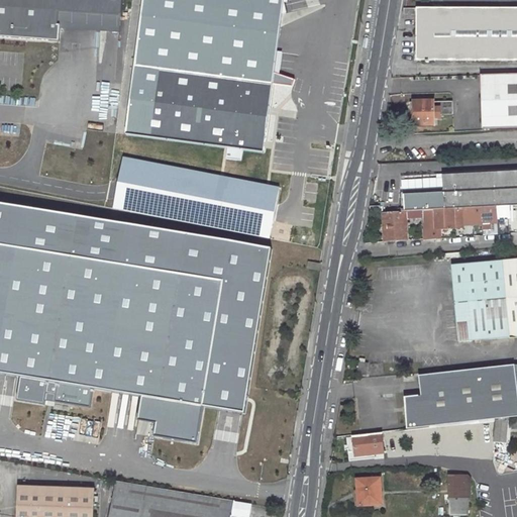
[(119,18),(119,0),(0,0),(0,38),(58,43),(59,27),(56,27),(57,14),(119,18)]
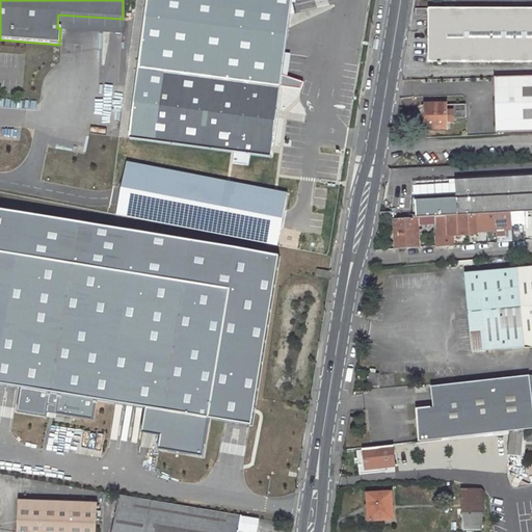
[(145,0),(128,140),(233,154),(231,164),(246,166),(248,156),(270,159),(280,87),(299,90),(301,83),(281,76),(290,0),(145,0)]
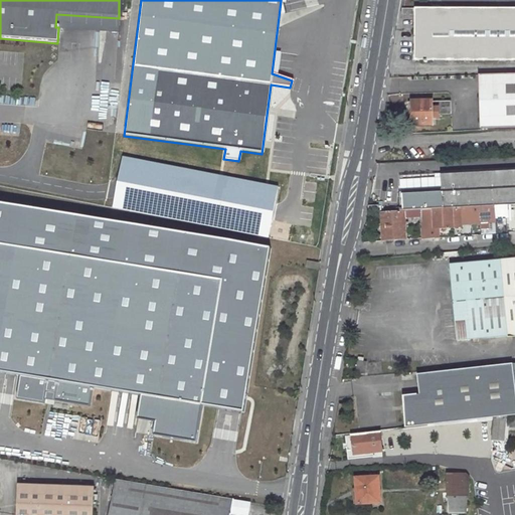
[(413,7),(403,7),(402,10),(402,17),(413,17),(413,7)]
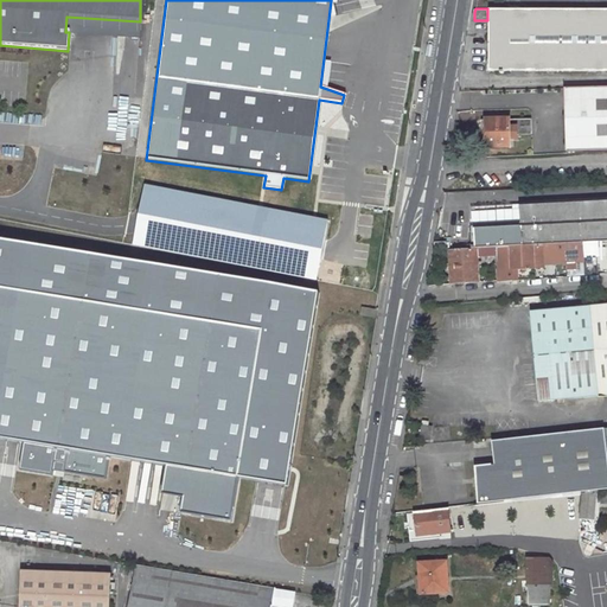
[(506,10),(490,8),(490,71),(606,71),(606,8),(521,10),(506,10)]
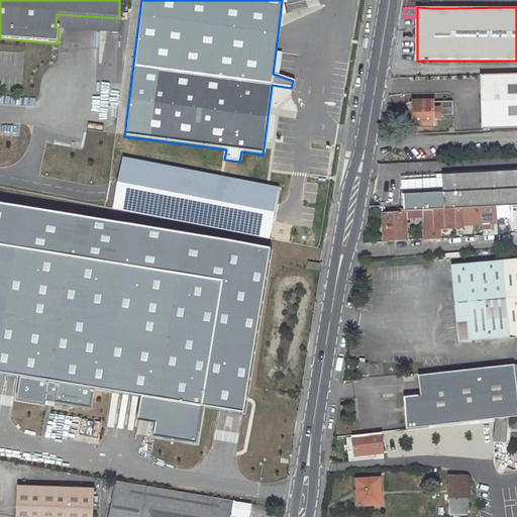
[(56,27),(59,27),(118,33),(119,18),(57,14),(56,27)]
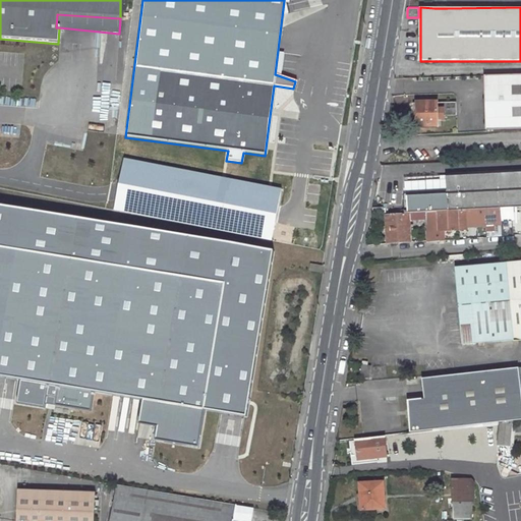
[(520,128),(520,74),(483,75),(485,130),(520,128)]
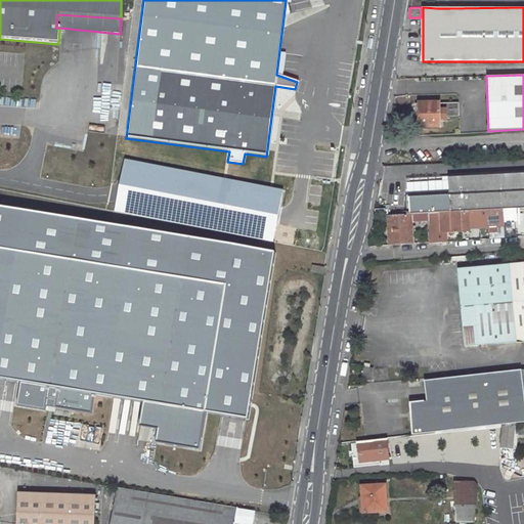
[(459,102),(440,103),(440,116),(443,116),(459,116),(459,102)]
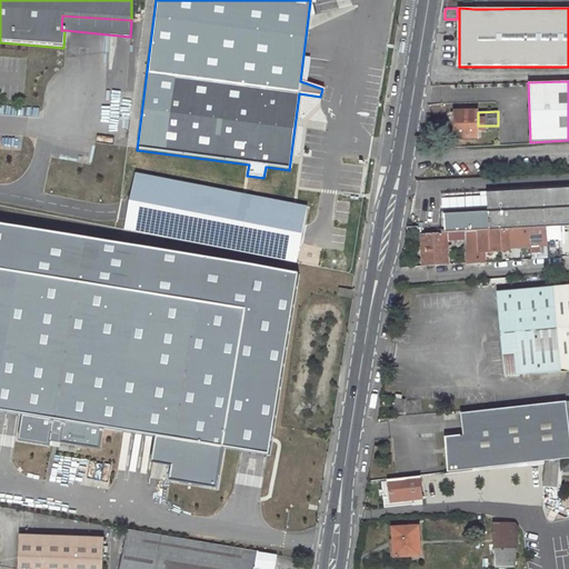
[(478,112),(451,112),(452,138),(481,138),(481,126),(478,126),(478,112)]
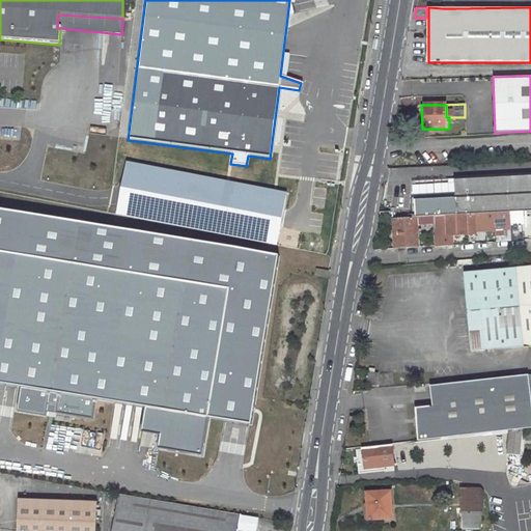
[(285,194),(124,163),(115,215),(276,246),(285,194)]
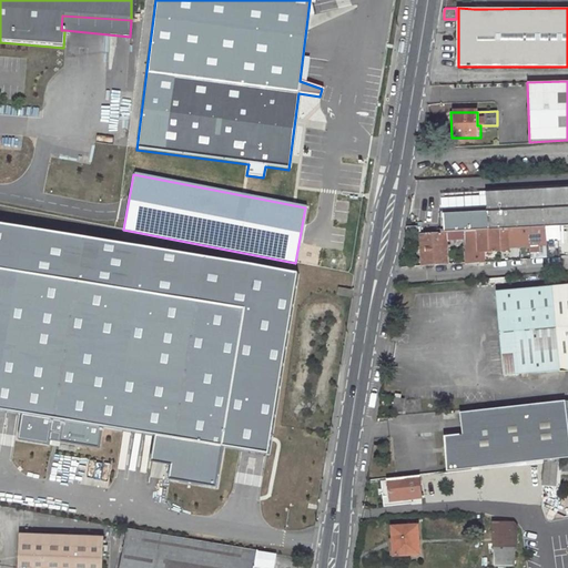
[(567,185),(488,190),(489,210),(443,212),(444,233),(446,233),(467,232),(509,230),(519,229),(546,227),(567,225),(567,185)]
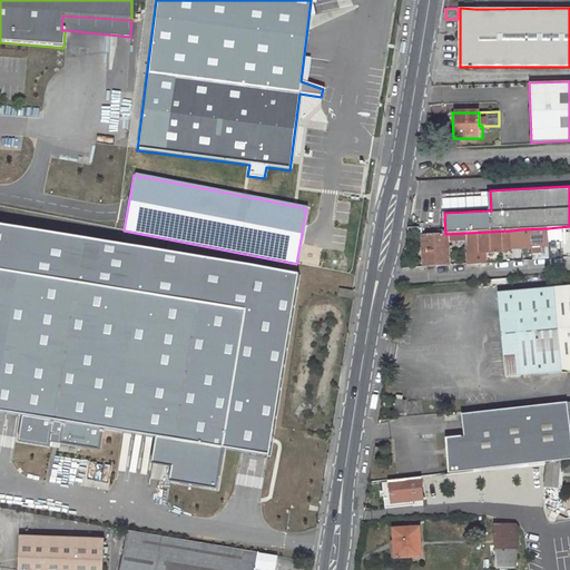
[(296,264),(0,217),(0,413),(60,423),(57,443),(96,450),(99,429),(153,438),(173,441),(169,468),(167,481),(214,489),(220,444),(261,453),(296,264)]
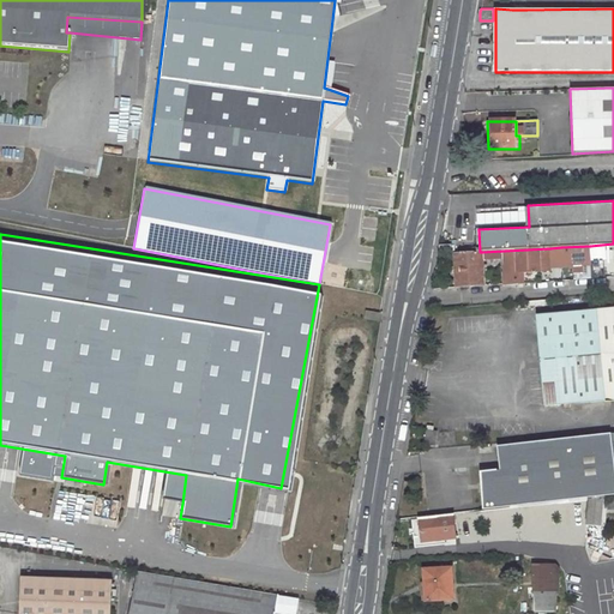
[(590,246),(561,247),(563,264),(591,262),(590,246)]
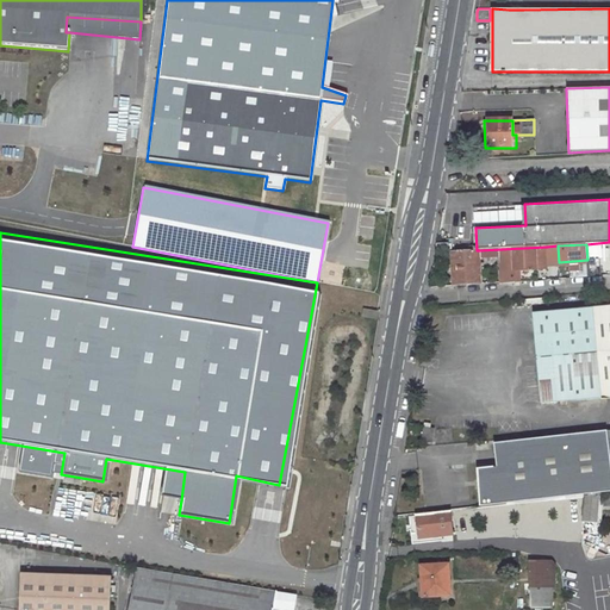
[(547,269),(547,247),(502,249),(502,272),(547,269)]
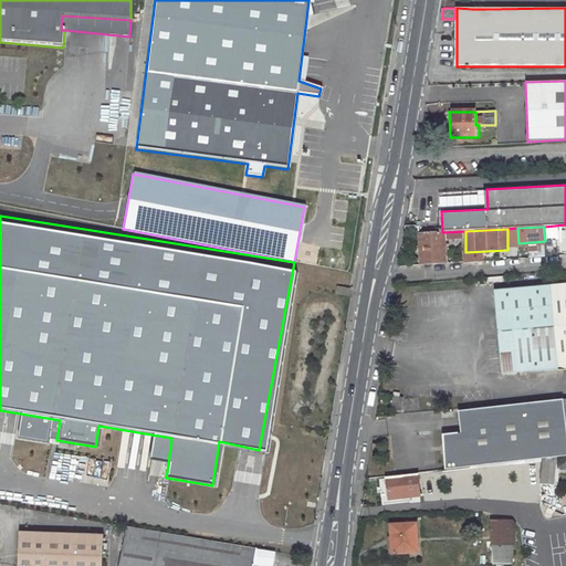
[(442,232),(419,233),(421,266),(446,265),(444,232),(442,232)]
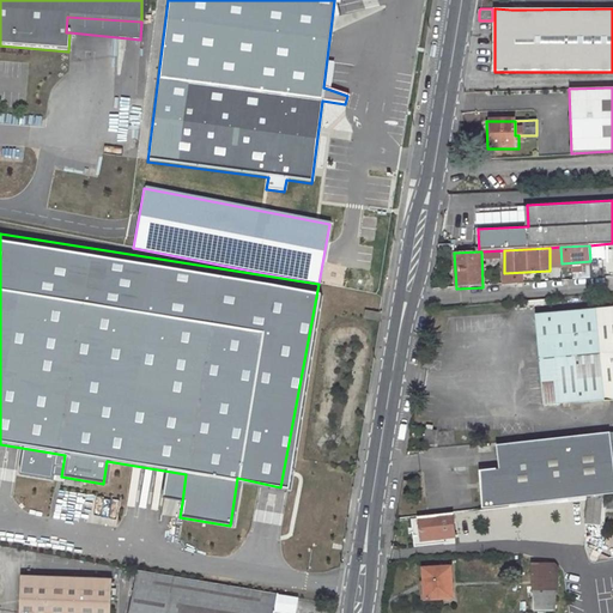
[(612,399),(612,308),(536,316),(545,406),(612,399)]
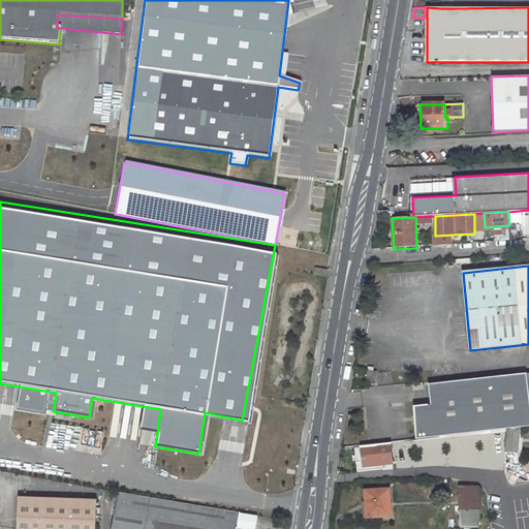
[(369,367),(366,383),(375,384),(377,372),(373,371),(374,368),(369,367)]
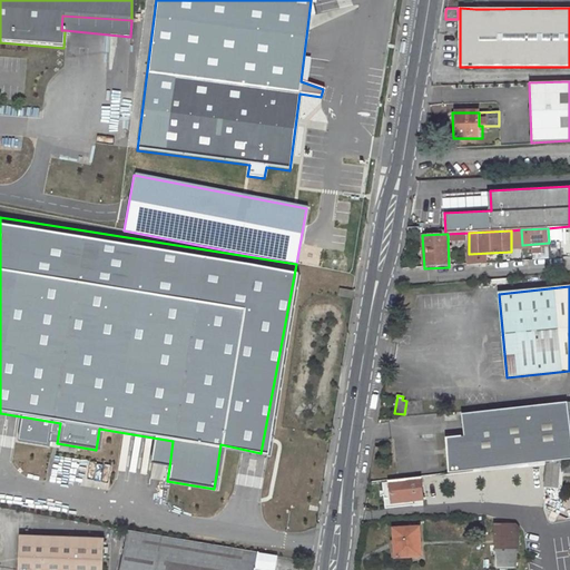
[(445,439),(450,473),(546,463),(546,462),(569,459),(569,439),(567,404),(461,415),(463,436),(445,439)]
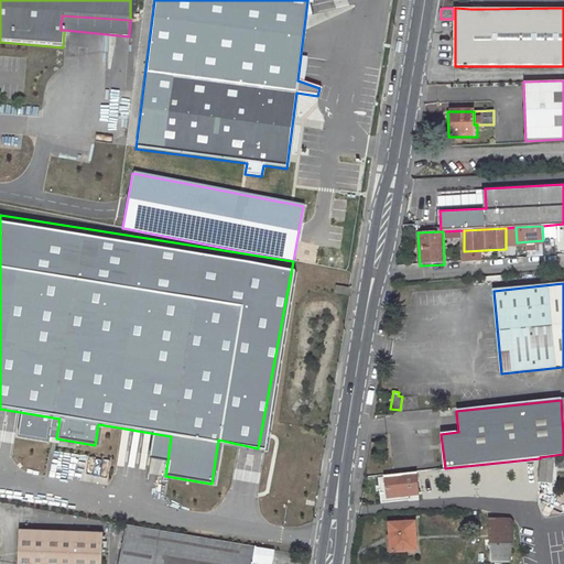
[(171,436),(151,433),(148,459),(167,463),(171,436)]
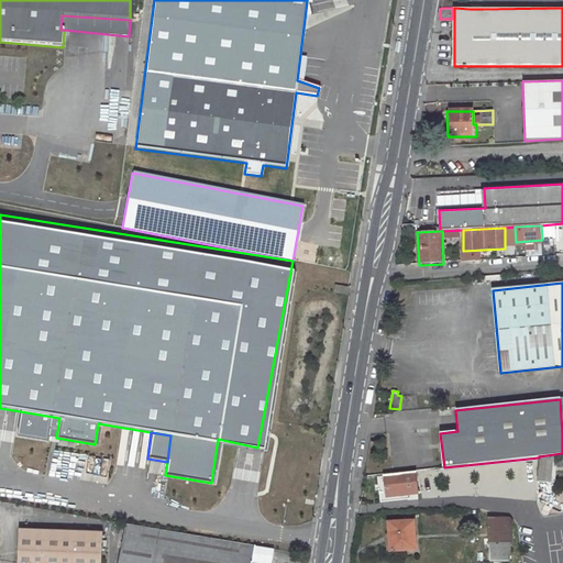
[(549,496),(554,484),(560,484),(561,477),(552,476),(552,466),(562,466),(562,455),(541,457),(536,511),(542,512),(543,510),(549,512),(555,499),(549,496)]
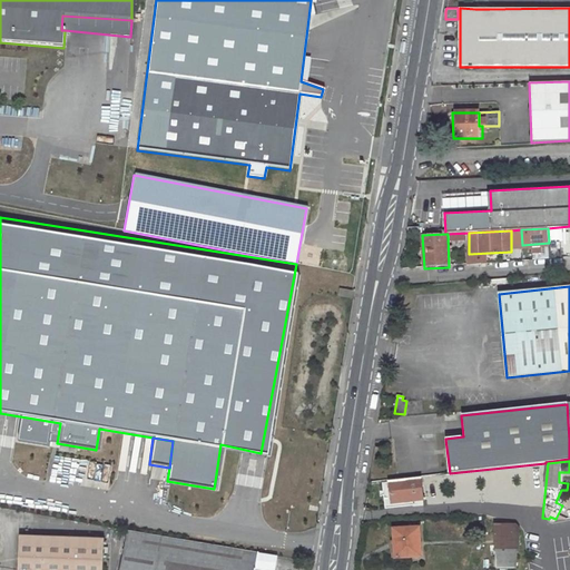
[(421,477),(390,481),(392,503),(422,499),(421,477)]
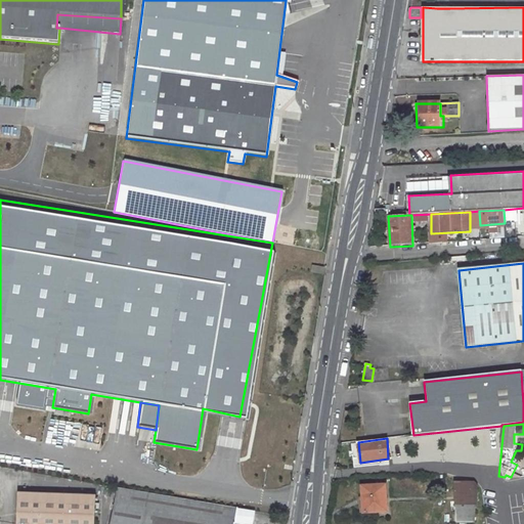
[(473,483),(455,483),(456,523),(474,523),(476,486),(473,483)]
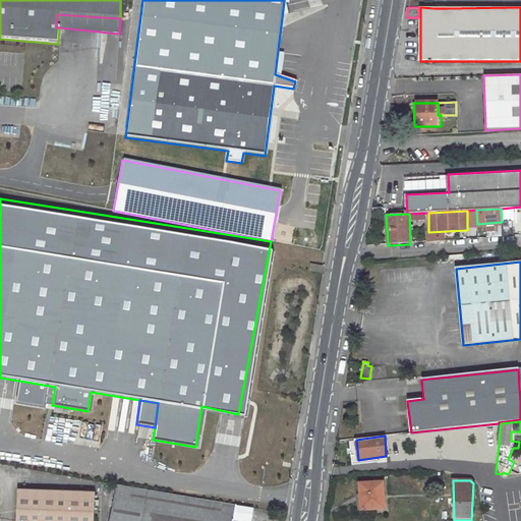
[(383,482),(359,483),(360,510),(385,509),(383,482)]
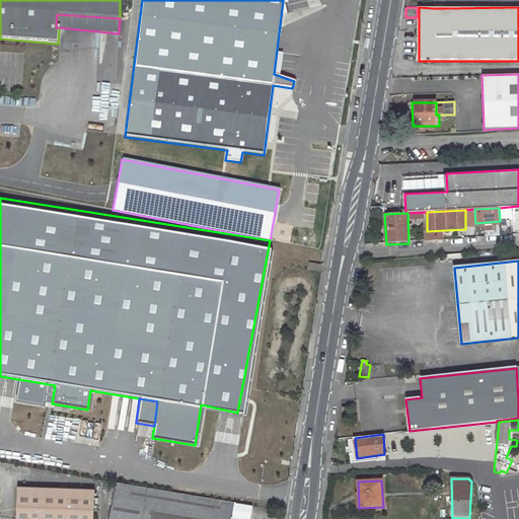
[(238,518),(231,518),(233,504),(116,484),(114,499),(112,498),(107,518),(238,518)]
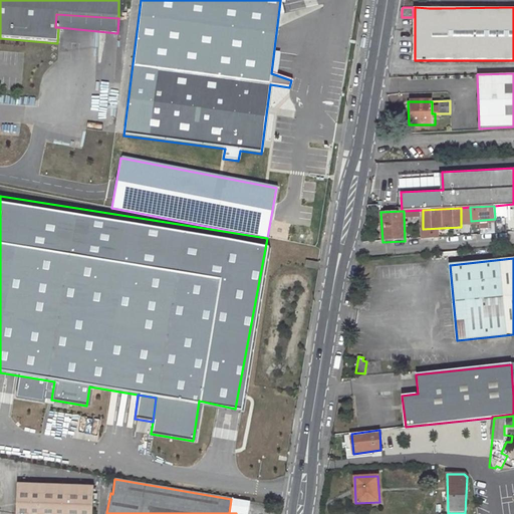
[(90,513),(91,486),(16,484),(14,513),(90,513)]
